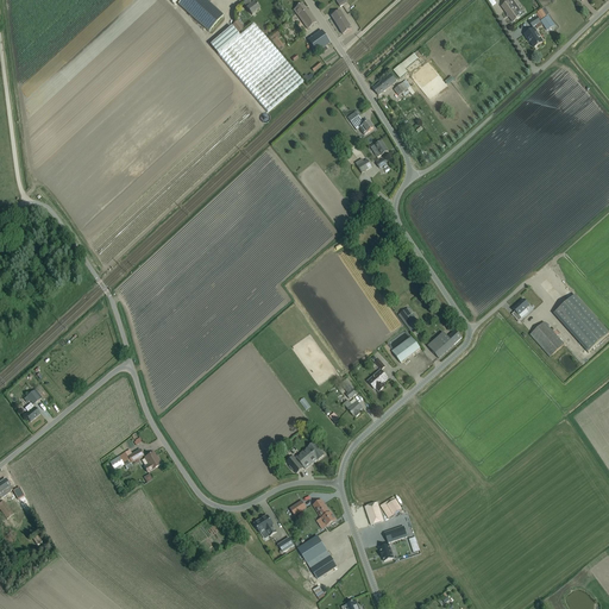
[(181,0),(177,5),(187,13),(208,32),(224,16),(205,0),(181,0)]
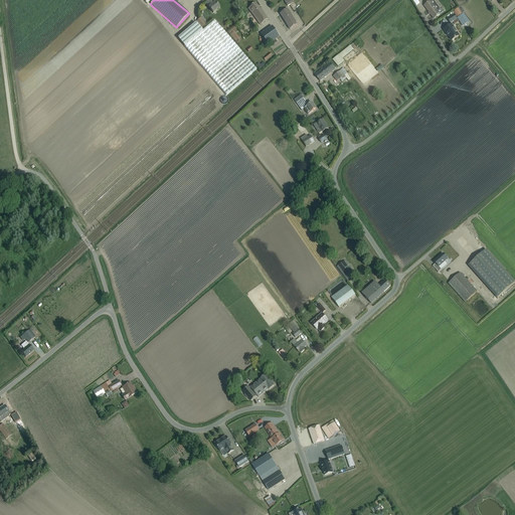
[(212,0),(208,0),(207,1),(205,3),(209,7),(208,8),(213,13),(219,7),(215,2),(214,2),(212,0)]
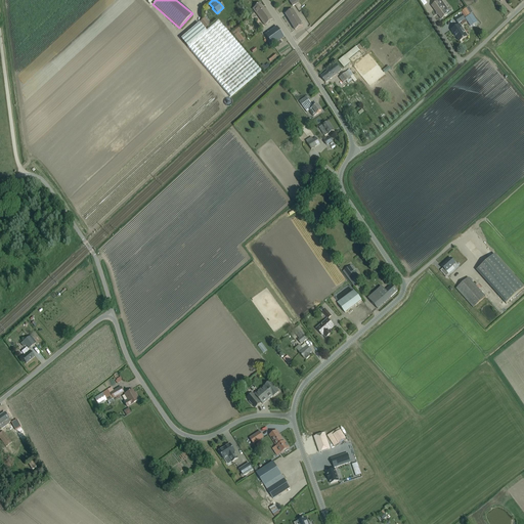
[(446,8),(440,0),(439,0),(432,6),(441,19),(445,16),(447,15),(444,10),(446,8)]
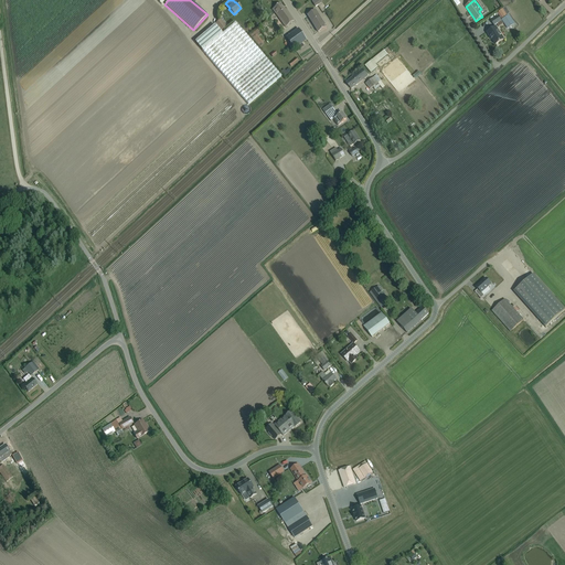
[(273,9),(276,13),(286,28),(295,21),(286,10),(285,10),(280,3),(273,9)]
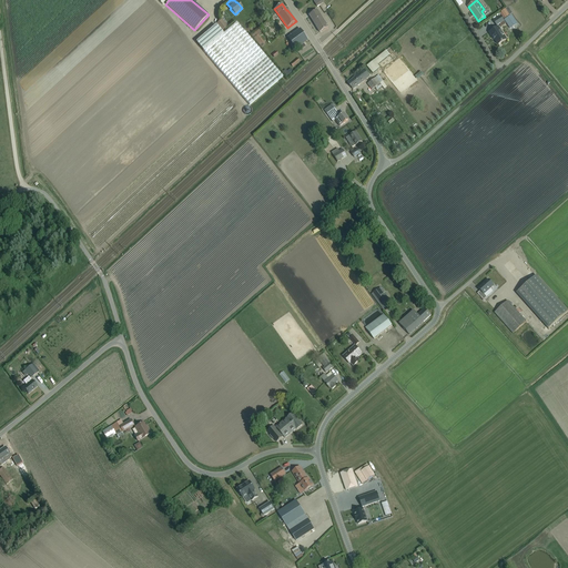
[(506,9),(500,12),(505,19),(509,16),(506,9)]
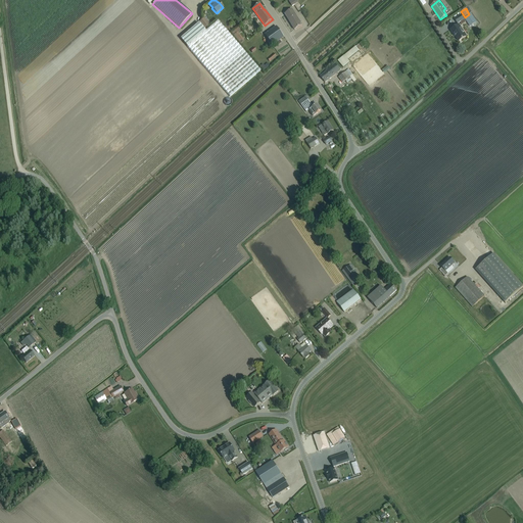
[(292,10),(289,12),(285,14),(294,30),(302,26),(292,10)]
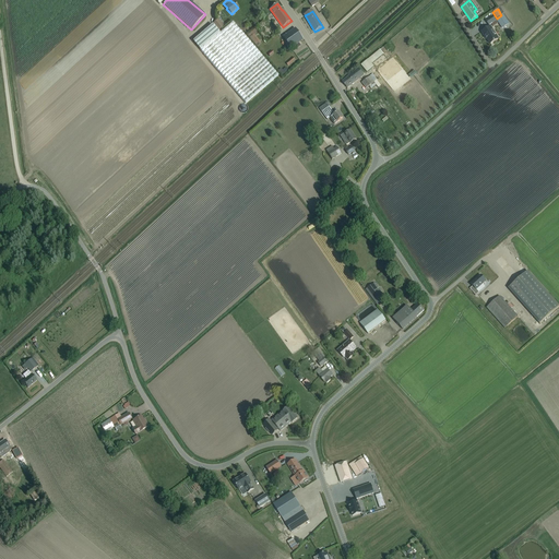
[(489,25),(496,21),(492,16),(486,21),(489,25)]
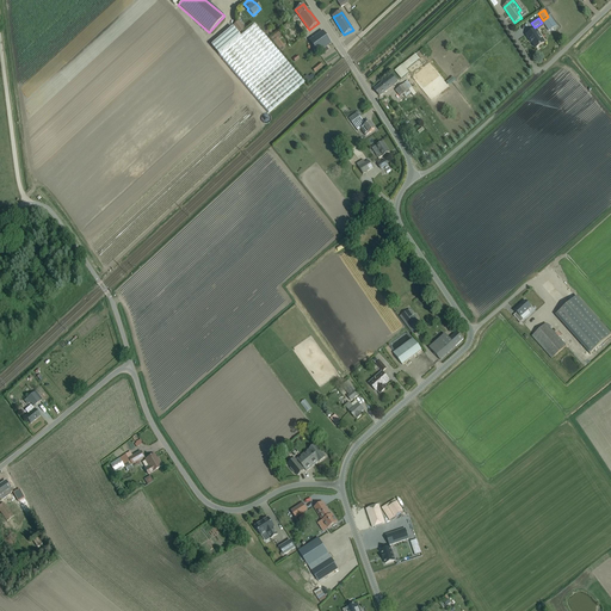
[(550,18),(543,23),(549,31),(556,26),(550,18)]
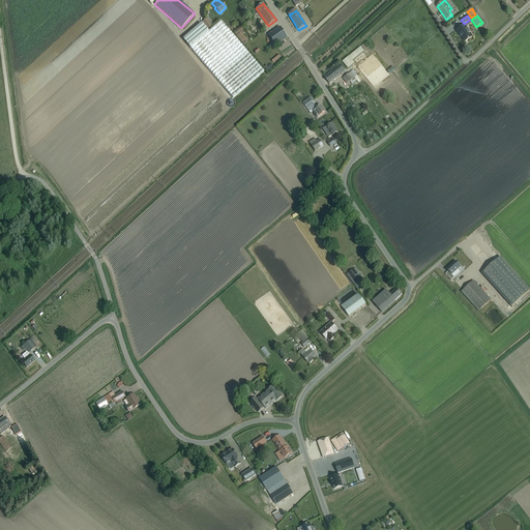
[(202,23),(207,29),(212,25),(207,19),(202,23)]
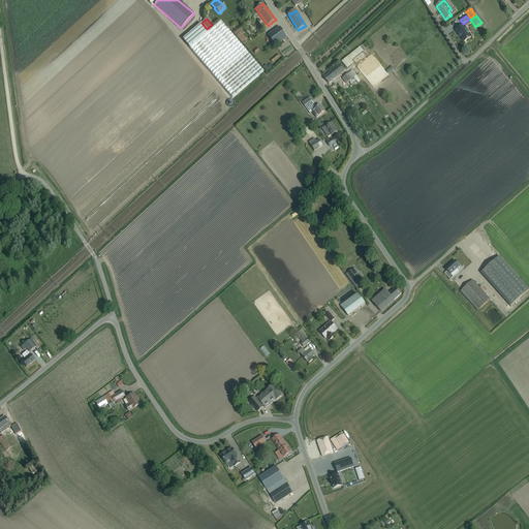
[(200,24),(182,39),(232,98),(263,71),(220,20),(207,31),(200,24)]
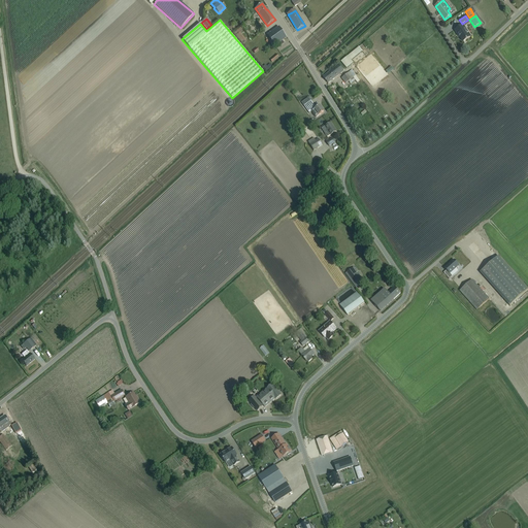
[(463,25),(459,28),(455,31),(458,35),(458,34),(463,41),(470,37),(463,25)]
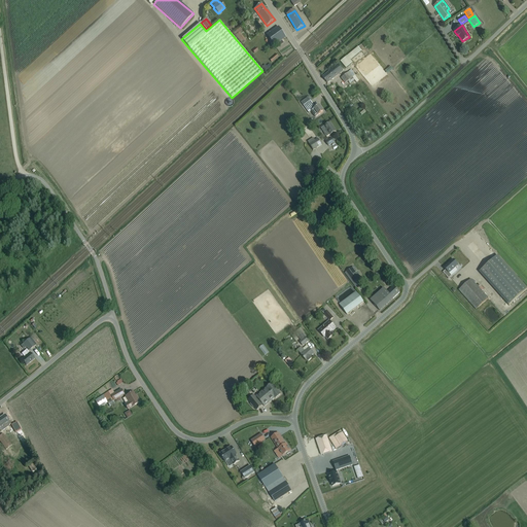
[(279,27),(275,30),(267,35),(275,46),(286,37),(279,27)]
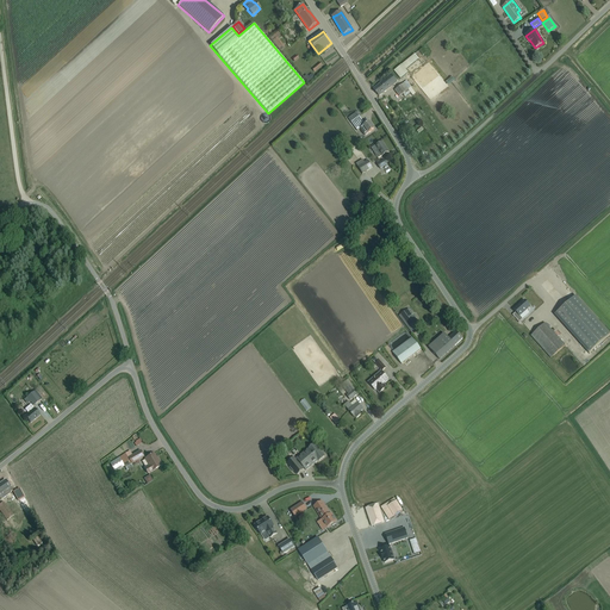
[(278,32),(269,39),(280,51),(285,47),(277,37),(280,35),(278,32)]
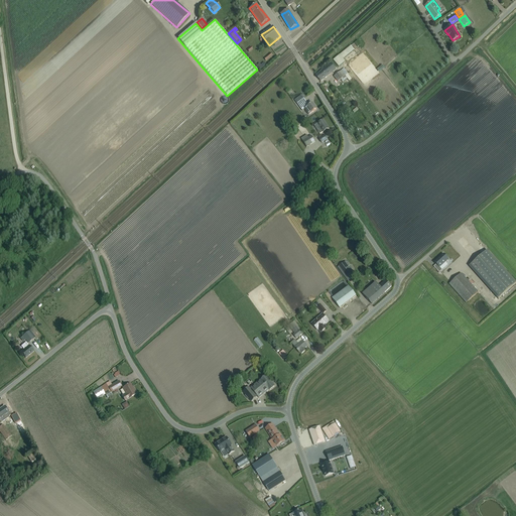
[(343,66),(349,59),(347,57),(359,48),(355,44),(337,58),(343,66)]
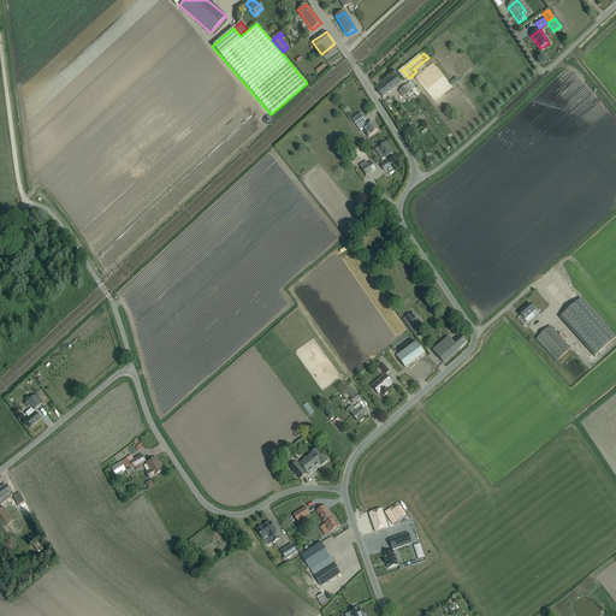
[(385,84),(381,87),(377,90),(380,94),(379,94),(380,95),(383,98),(388,94),(401,83),(395,76),(384,84),(385,84)]
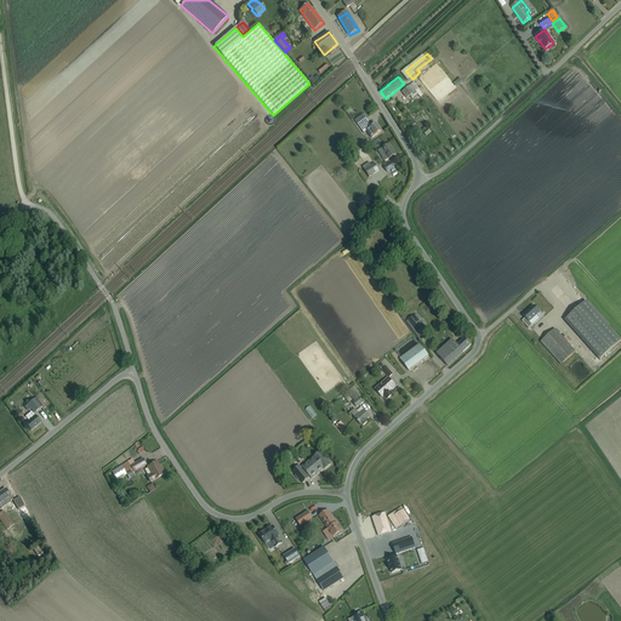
[(411,85),(406,89),(402,92),(406,98),(411,95),(416,91),(411,85)]
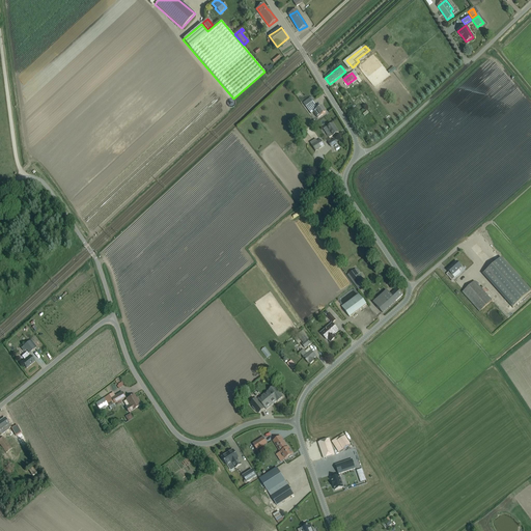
[(361,99),(357,101),(362,110),(366,107),(361,99)]
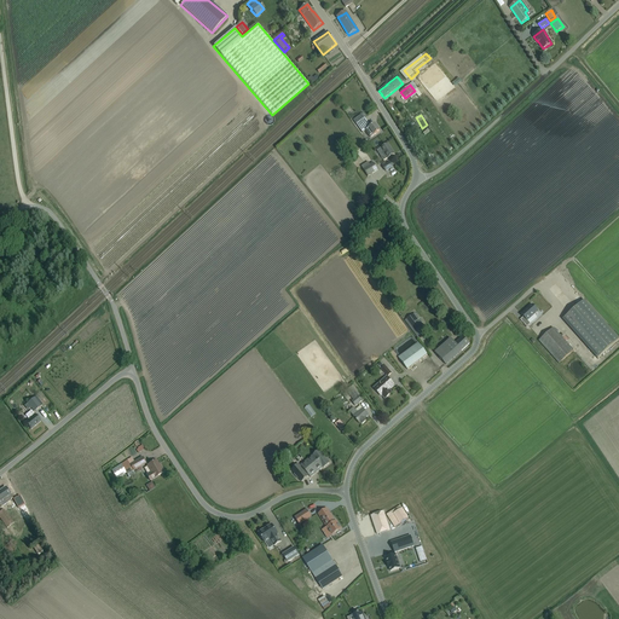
[(362,116),(354,121),(357,125),(363,133),(365,131),(370,138),(380,131),(375,123),(371,127),(368,122),(365,119),(364,119),(362,116)]
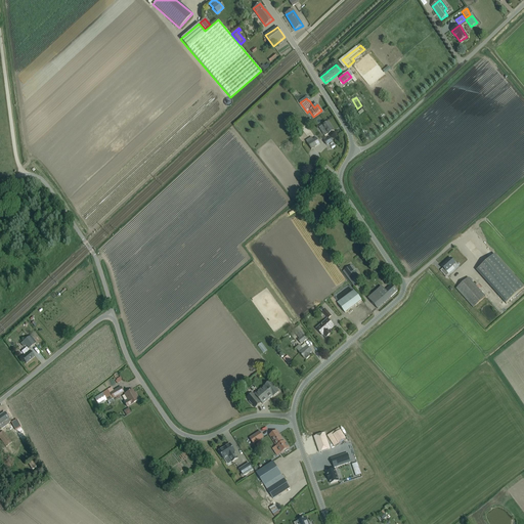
[(329,122),(324,125),(319,128),(321,131),(324,129),(328,134),(334,130),(329,122)]
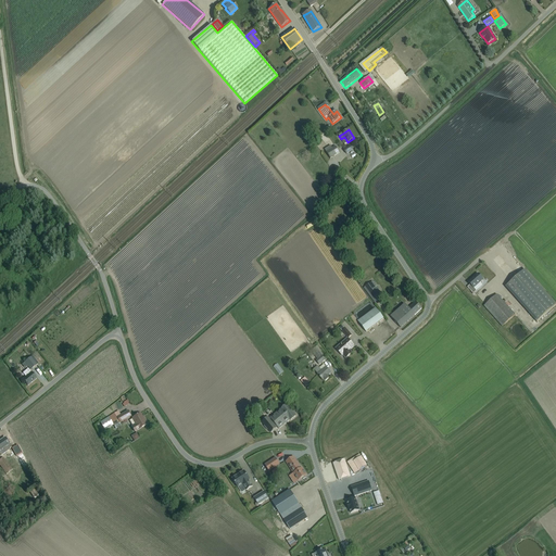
[(340,153),(336,147),(332,148),(330,146),(325,150),(330,159),(340,153)]
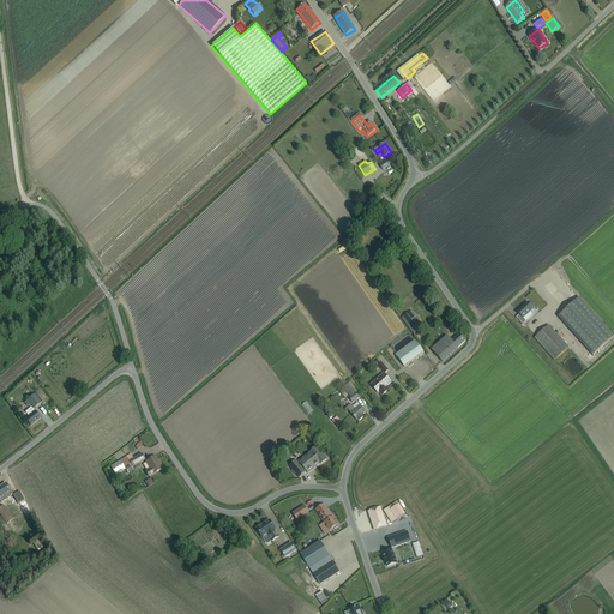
[(613,336),(579,298),(558,317),(593,356),(613,336)]
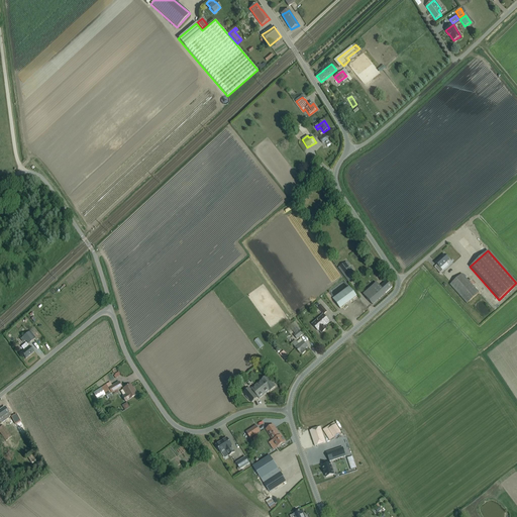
[(449,261),(444,254),(435,263),(437,265),(434,268),(440,274),(443,271),(440,268),(449,261)]
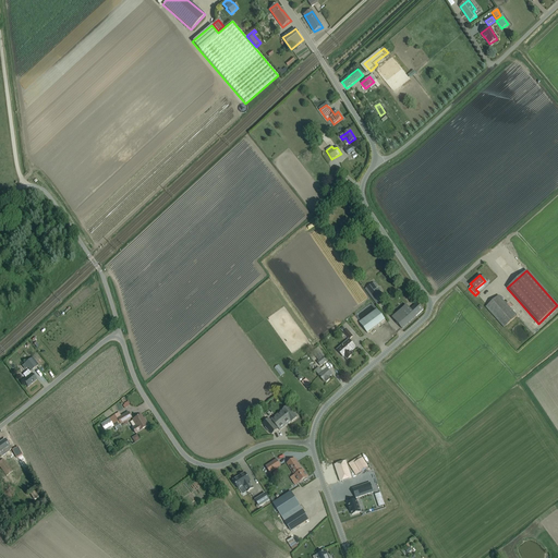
[(385,299),(374,283),(366,289),(376,304),(385,299)]
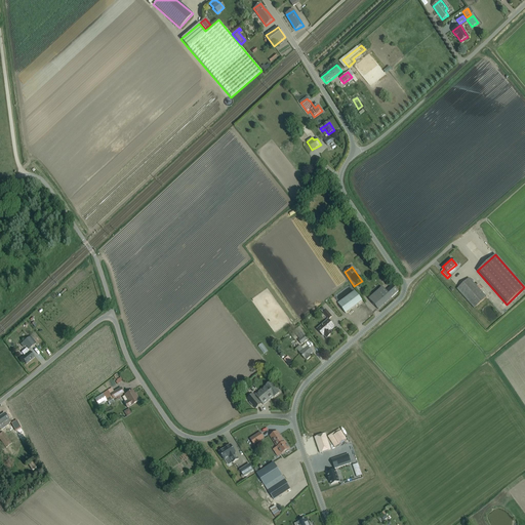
[(474,309),(486,297),(470,278),(456,289),(474,309)]
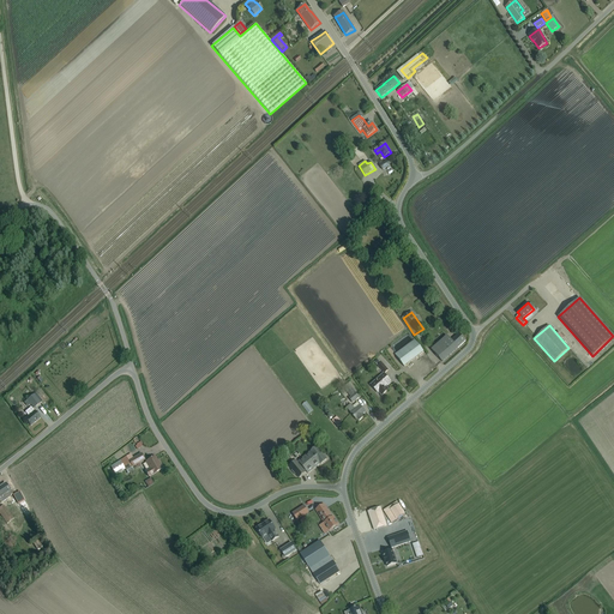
[(459,333),(455,338),(451,341),(447,336),(432,350),(443,362),(465,341),(459,333)]
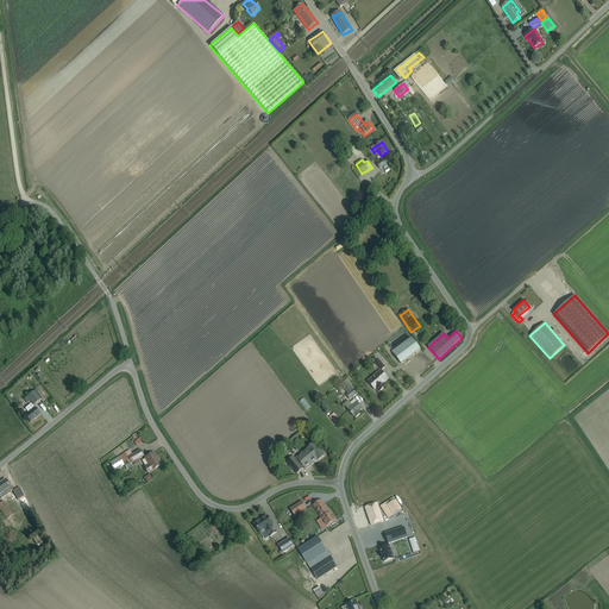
[(420,350),(416,345),(412,337),(391,352),(397,359),(401,364),(420,350)]
